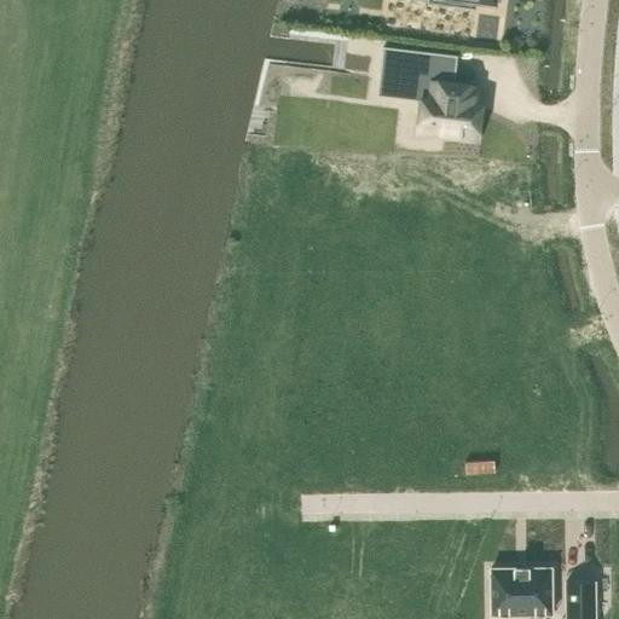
[(417,133),(476,140),(480,106),(475,106),(478,87),(441,82),(445,55),(383,47),(380,76),(428,82),(426,100),(421,99),(417,133)]
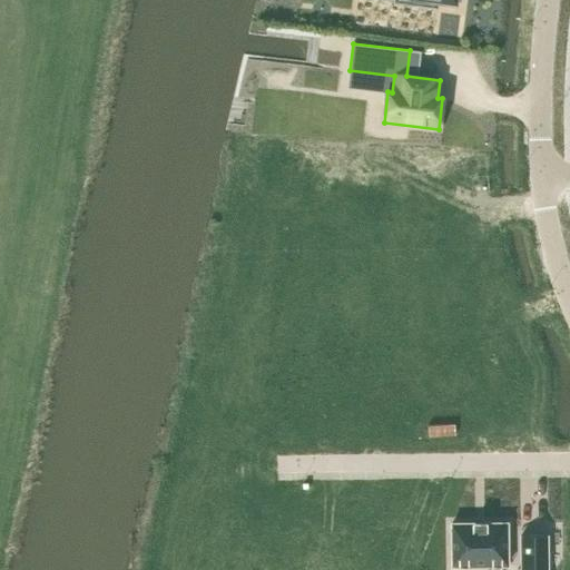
[(508,523),(452,523),(452,567),(508,566),(508,523)]
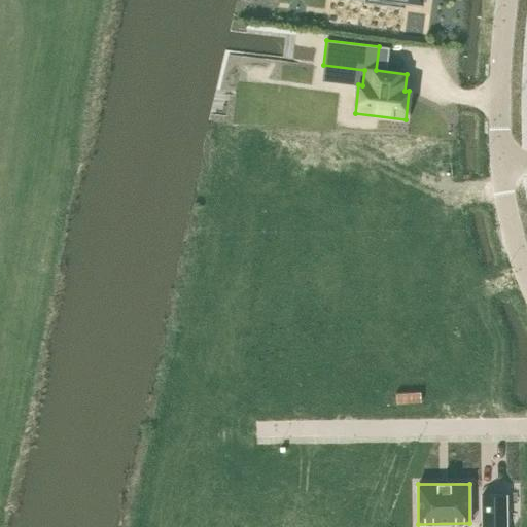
[(506,526),(506,495),(482,496),(482,526),(506,526)]
